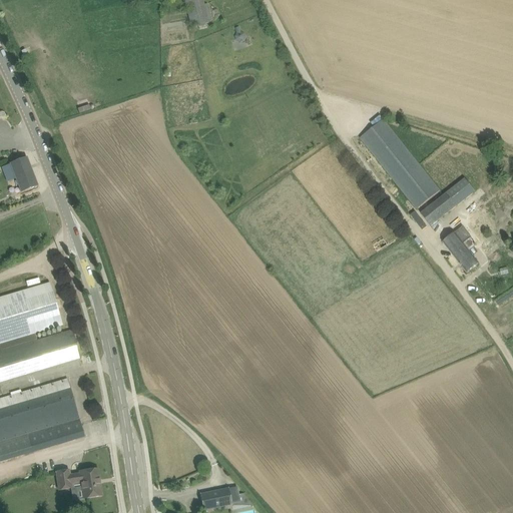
[(208,23),(202,0),(184,0),(191,27),(208,23)]
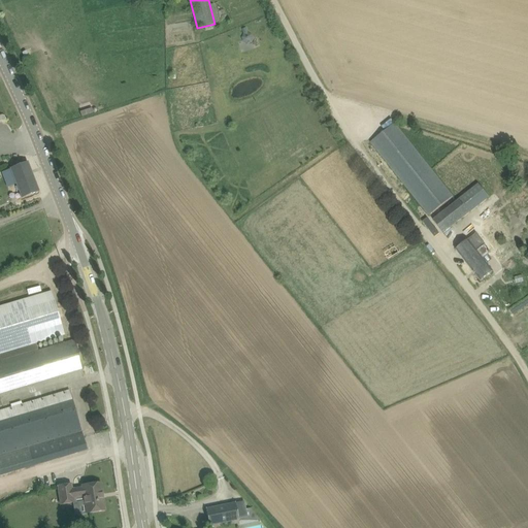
[(246,28),(242,29),(243,34),(241,38),(243,41),(246,43),(251,42),(253,38),(252,35),(248,33),(246,28)]
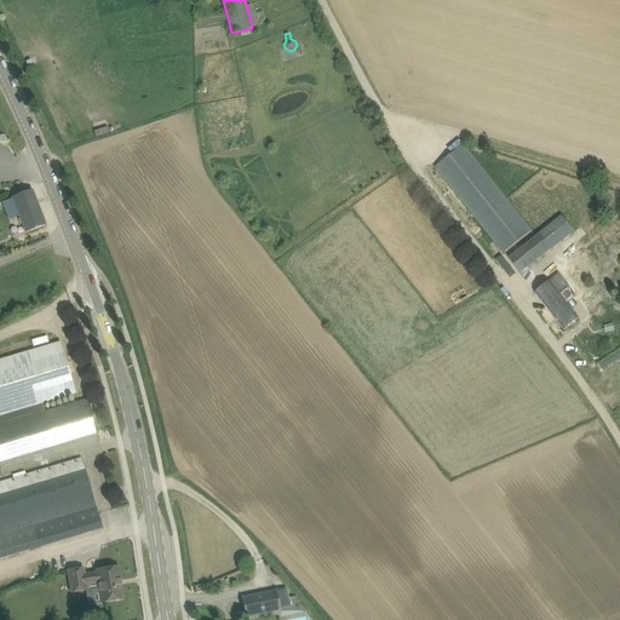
[(436,167),(504,253),(532,231),(463,145),(443,161),(440,156),(435,160),(438,165),(436,167)]
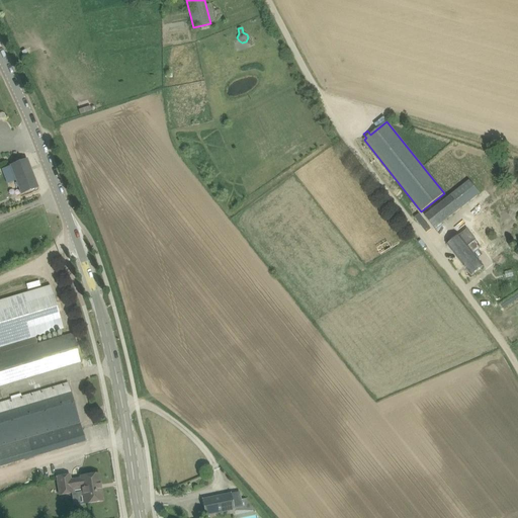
[(37,188),(26,160),(10,166),(21,194),(37,188)]
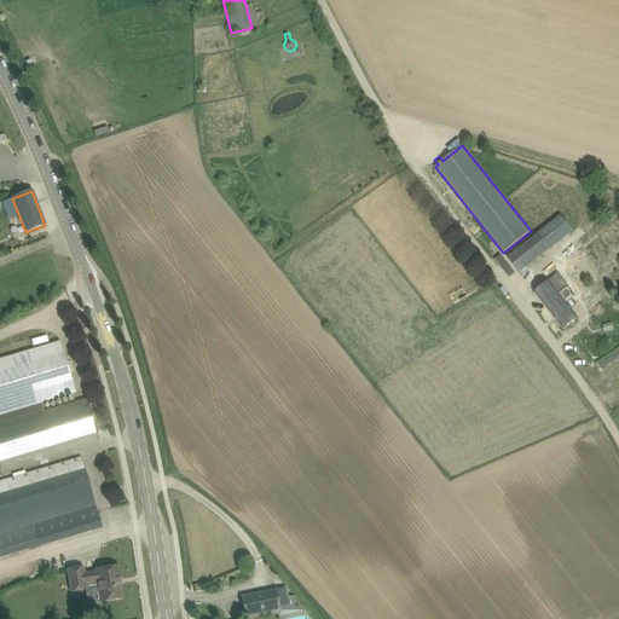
[(528,266),(542,256),(551,249),(574,231),(561,214),(538,233),(539,233),(508,258),(528,283),(537,277),(528,266)]
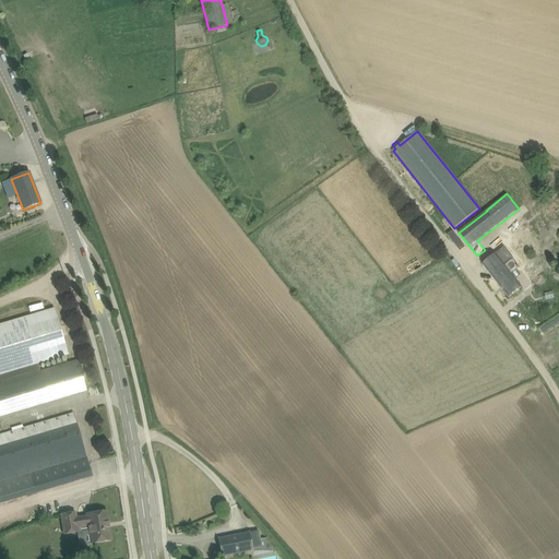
[(545,213),(554,218),(558,209),(558,204),(552,201),(545,213)]
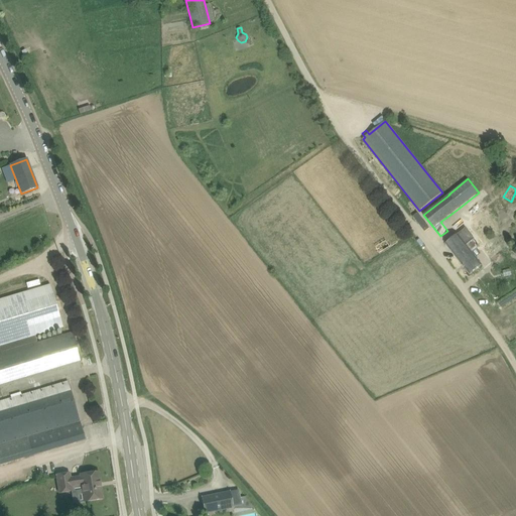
[(483,265),(473,253),(480,247),(475,240),(475,239),(466,228),(458,234),(445,244),(455,255),(470,274),(483,265)]
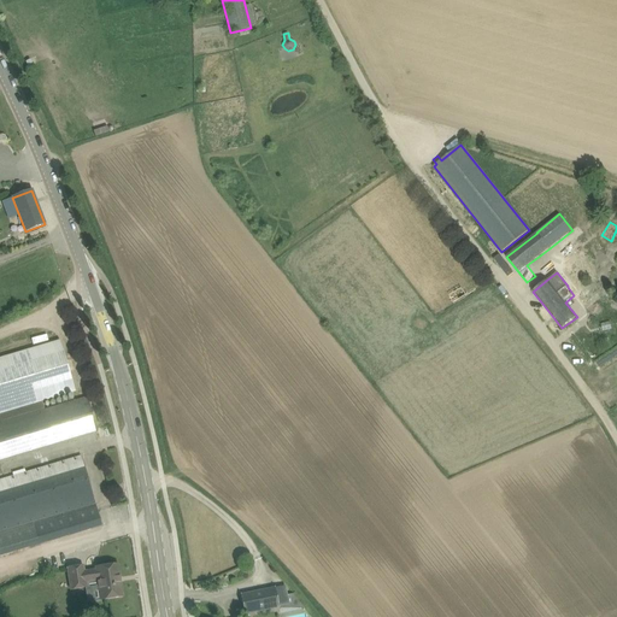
[(428,321),(417,317),(415,328),(424,330),(428,321)]
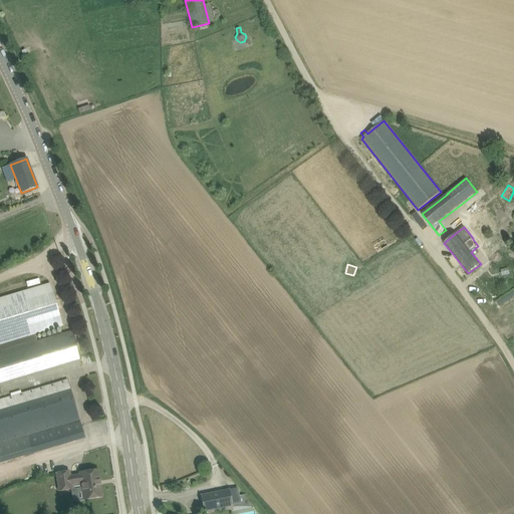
[(0,344),(51,329),(61,327),(48,284),(39,287),(0,298),(0,344)]
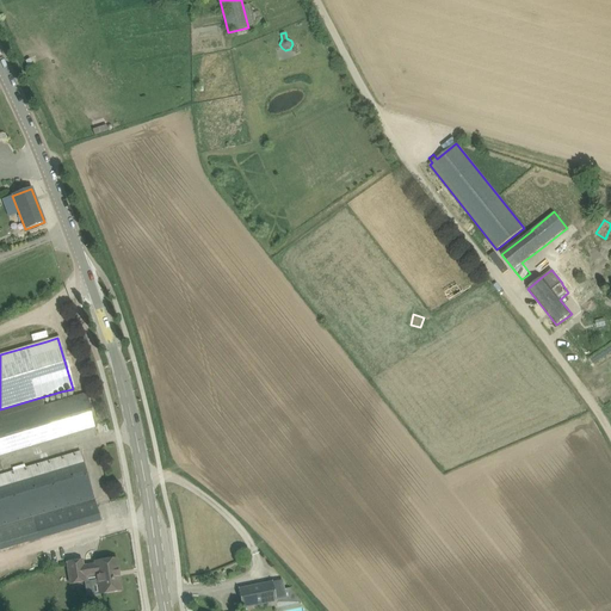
[(86,393),(0,419),(0,456),(97,427),(86,393)]
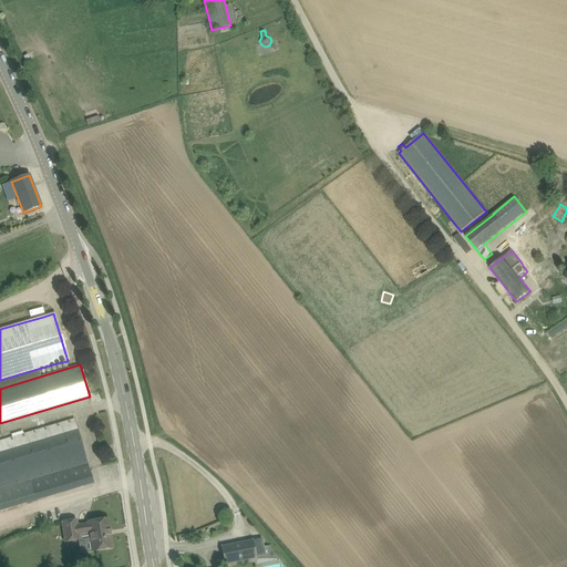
[(0,490),(30,481),(88,464),(74,420),(0,441),(0,490)]
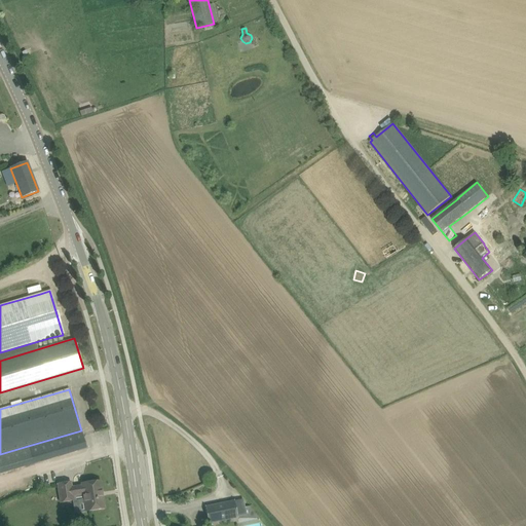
[(81,430),(28,446),(33,464),(87,448),(81,430)]
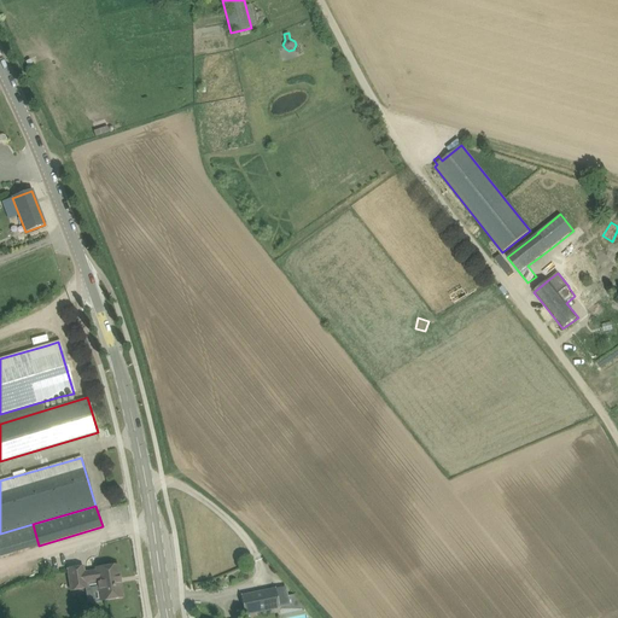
[(83,567),(68,570),(71,592),(87,589),(86,583),(98,582),(99,592),(103,590),(104,601),(123,598),(118,565),(95,569),(97,571),(85,573),(83,567)]
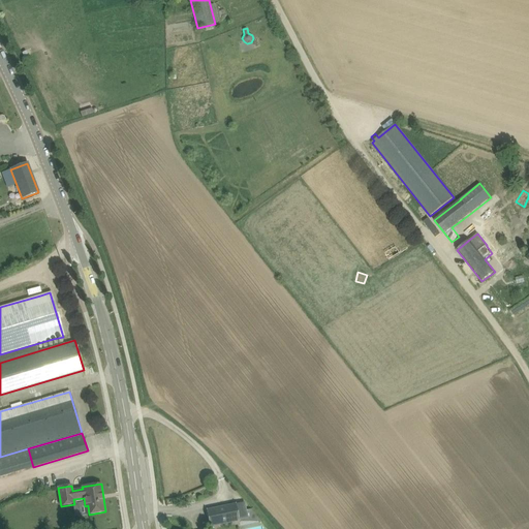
[(236,503),(206,509),(209,528),(239,522),(239,521),(248,520),(245,502),(236,504),(236,503)]
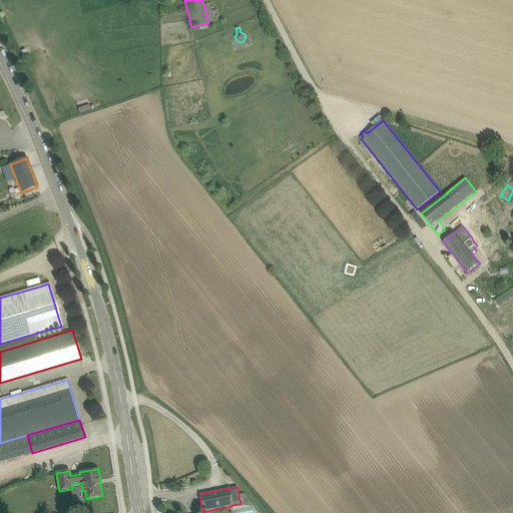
All buildings are outlined.
